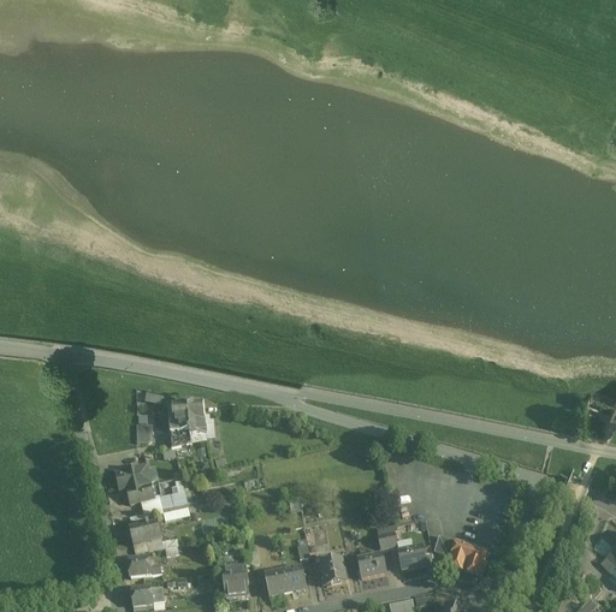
[(161,402),(164,394),(147,391),(144,398),(161,402)]
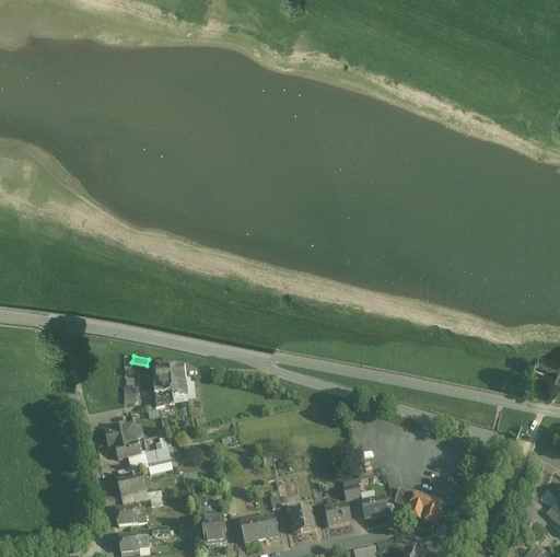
[(185,364),(171,367),(173,392),(173,395),(187,394),(185,364)]
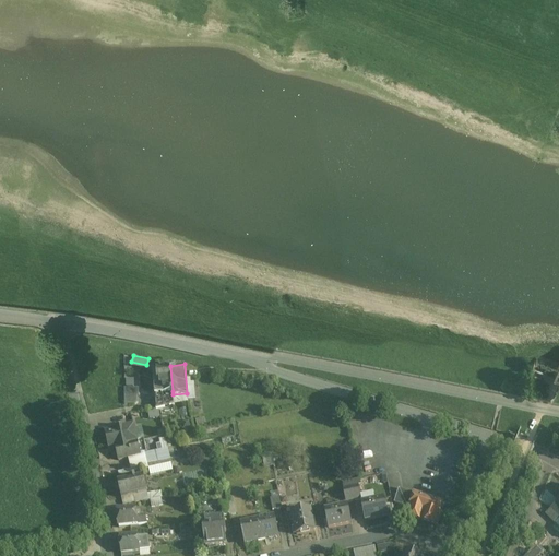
[(170,366),(156,367),(157,369),(153,369),(155,392),(173,391),(170,366)]
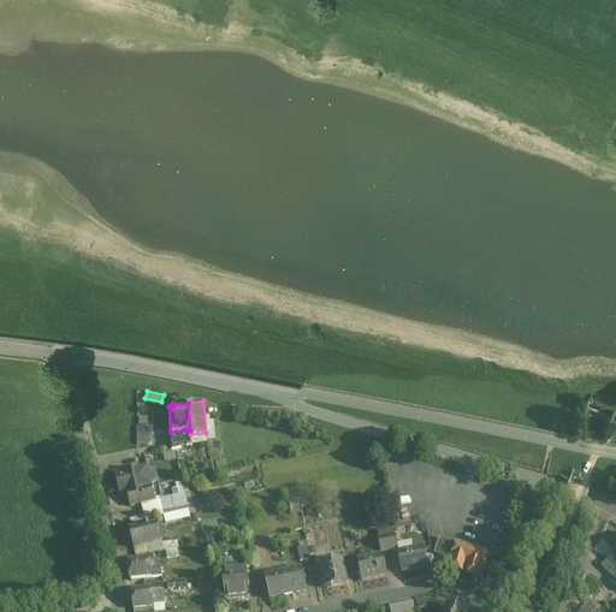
[(190,431),(171,432),(172,446),(172,447),(191,443),(191,441),(190,434),(190,431)]
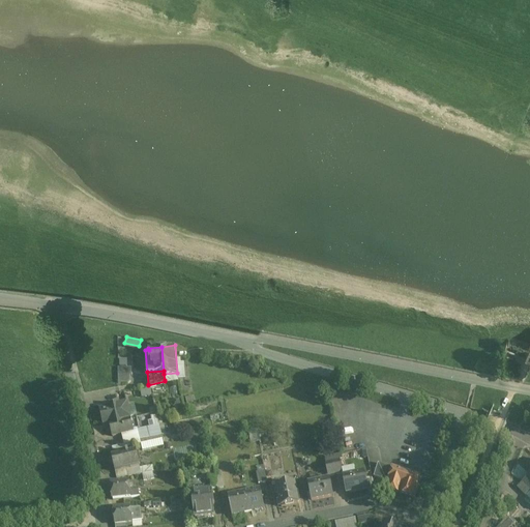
[(126,401),(107,405),(100,406),(104,421),(109,420),(129,416),(126,401)]
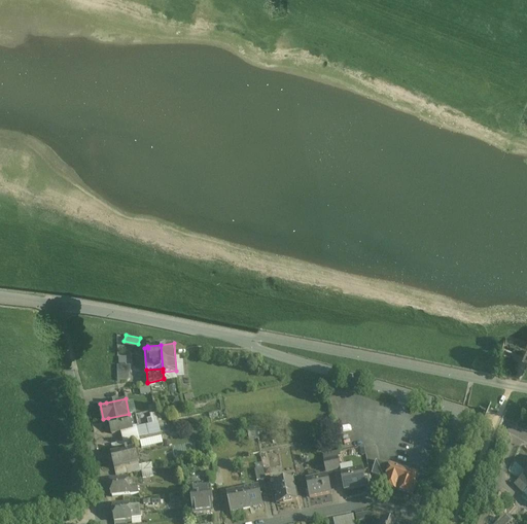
[(135,413),(130,414),(133,426),(135,426),(135,425),(138,425),(135,413)]
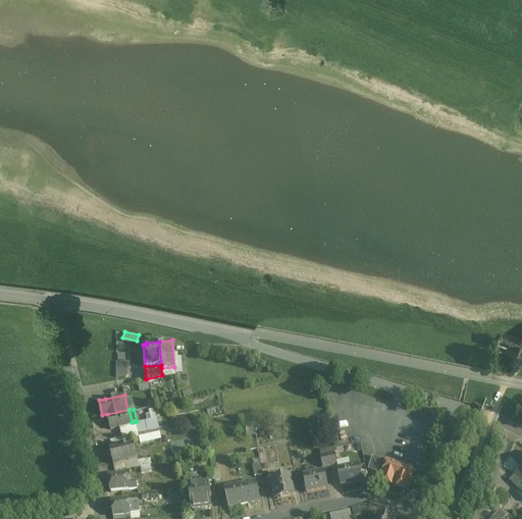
[(127,410),(107,414),(110,427),(119,425),(132,422),(128,410),(127,410)]
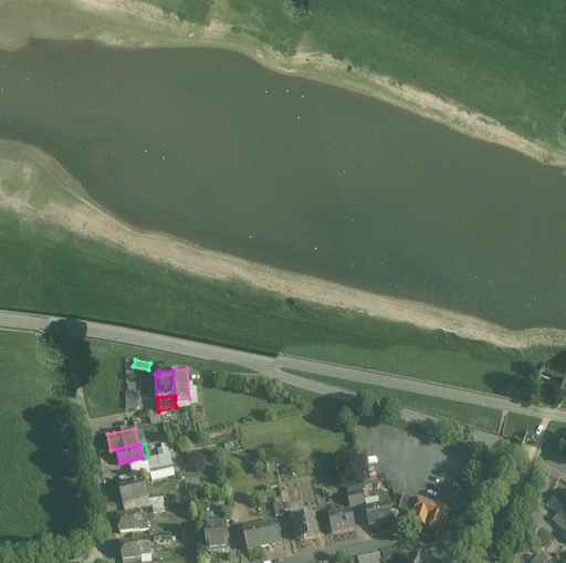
[(148,457),(145,457),(145,458),(147,465),(165,460),(167,468),(173,467),(169,451),(164,452),(148,457)]
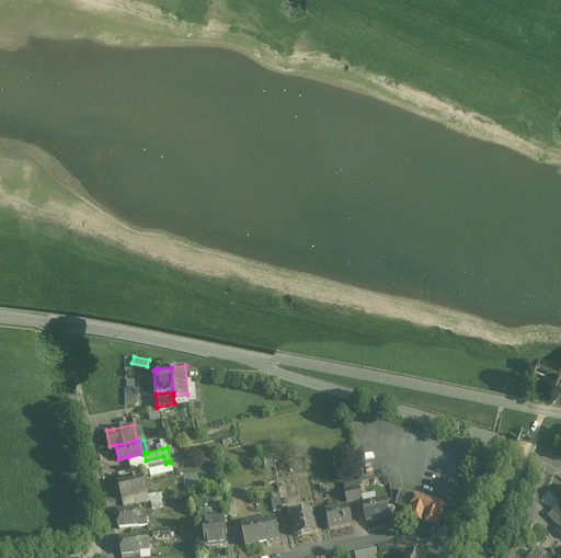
[(272,452),(263,454),(265,465),(274,464),(272,452)]
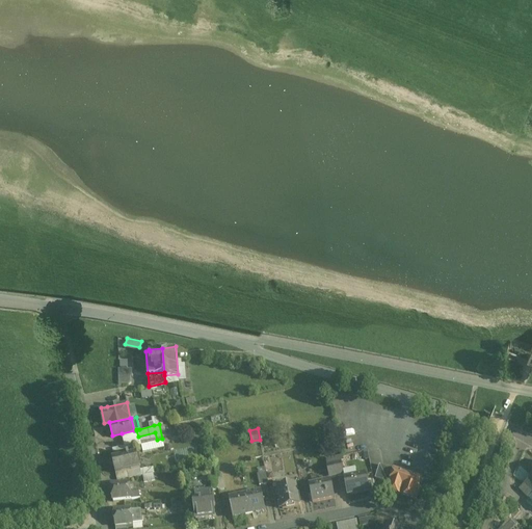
[(134,430),(122,433),(125,445),(132,443),(139,443),(138,437),(136,430),(134,430)]
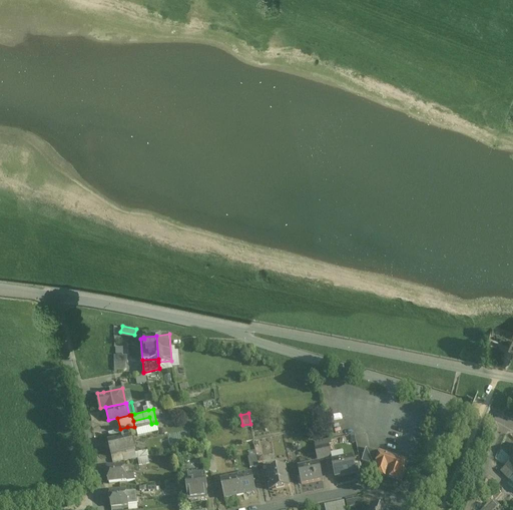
[(149,417),(133,421),(134,427),(134,428),(136,428),(151,424),(149,417)]
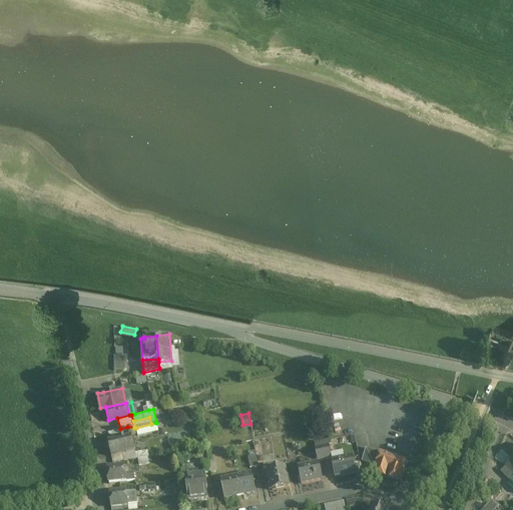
[(151,424),(136,428),(137,434),(157,430),(156,423),(151,424)]
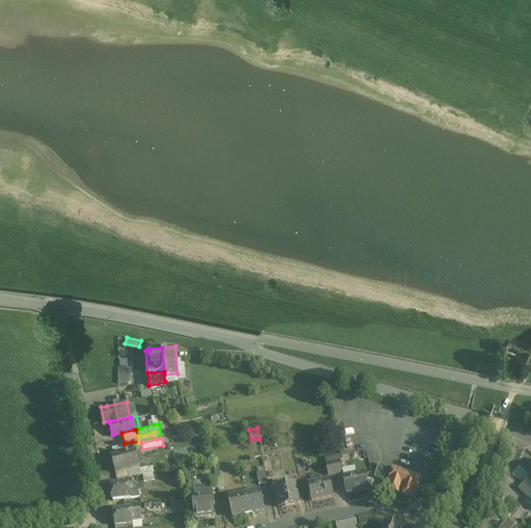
[(127,452),(112,455),(115,471),(127,468),(140,466),(136,450),(129,452),(129,451),(127,452)]
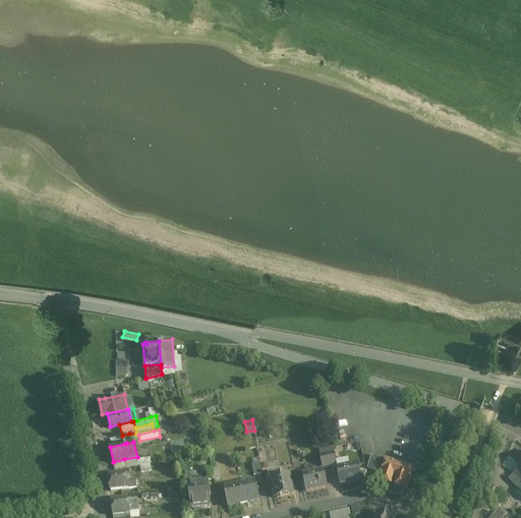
[(335,444),(326,446),(327,452),(330,465),(337,464),(334,450),(337,450),(335,444)]
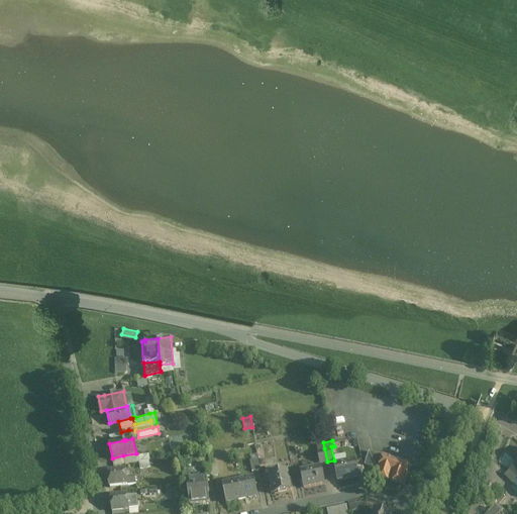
[(324,448),(317,449),(319,463),(327,461),(324,448)]
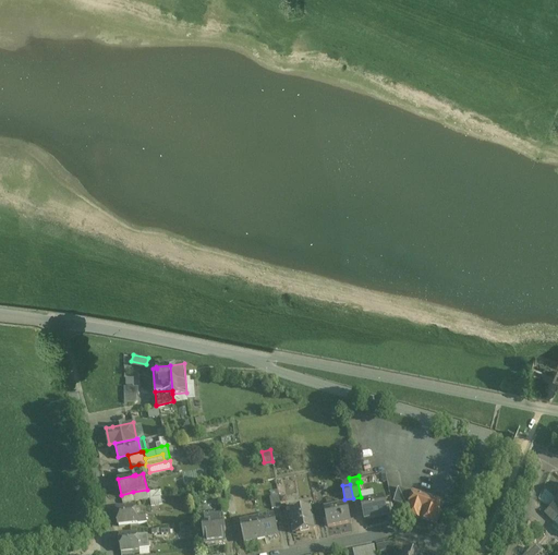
[(413,490),(398,485),(393,499),(409,505),(413,490)]
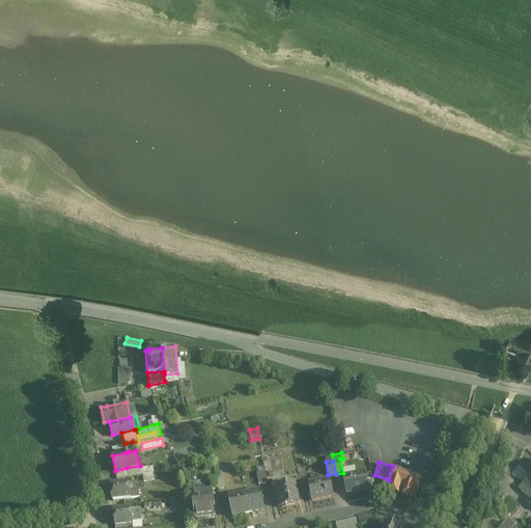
[(421,474),(393,465),(393,466),(389,480),(386,487),(414,496),(421,474)]
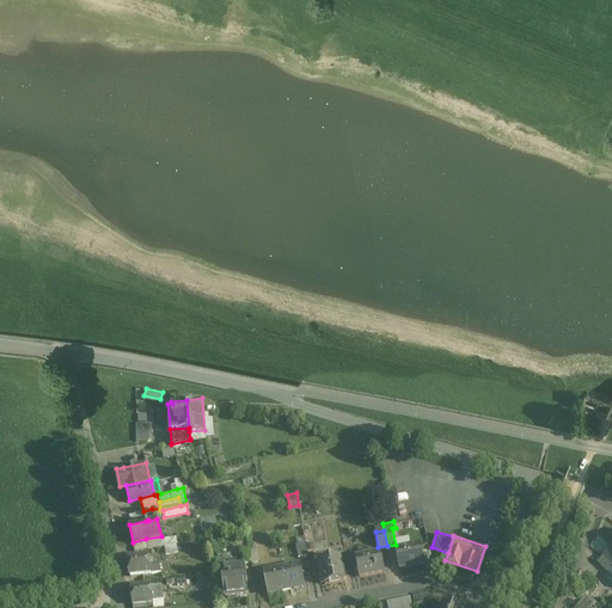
[(161,536),(146,539),(147,547),(163,545),(161,536)]
